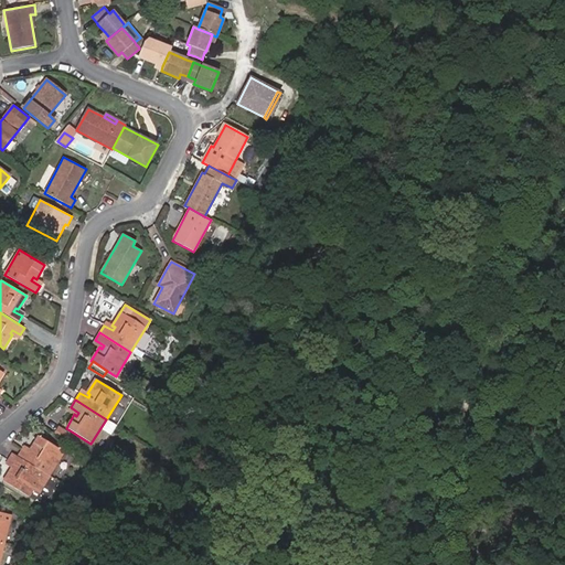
[(63,451),(38,436),(30,449),(32,450),(30,454),(22,449),(18,457),(43,472),(49,476),(63,451)]
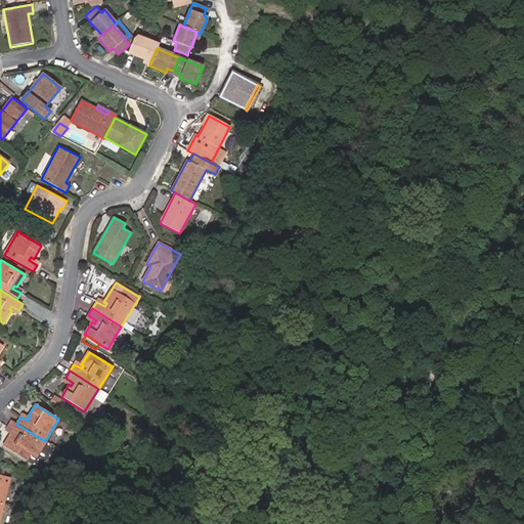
[(36,457),(46,441),(45,441),(40,438),(16,424),(11,421),(7,427),(14,432),(12,435),(10,433),(3,446),(26,461),(31,453),(36,457)]
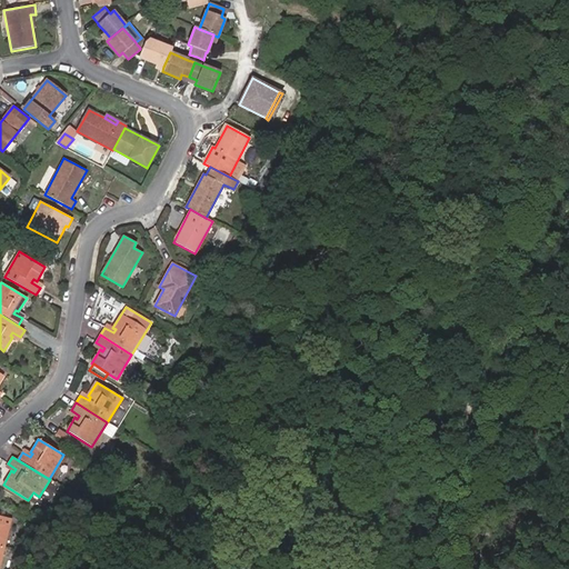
[(11,518),(0,516),(0,545),(5,547),(11,518)]
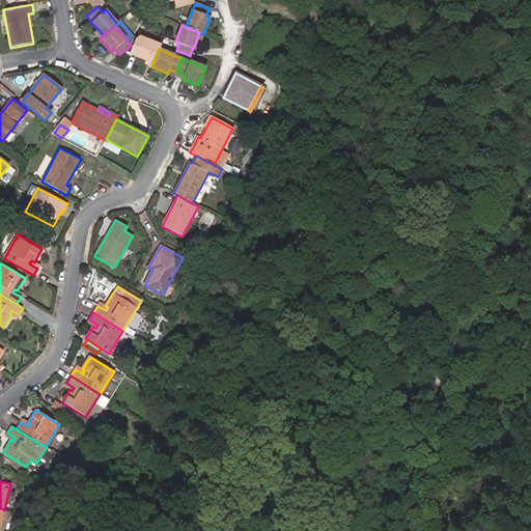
All buildings are outlined.
